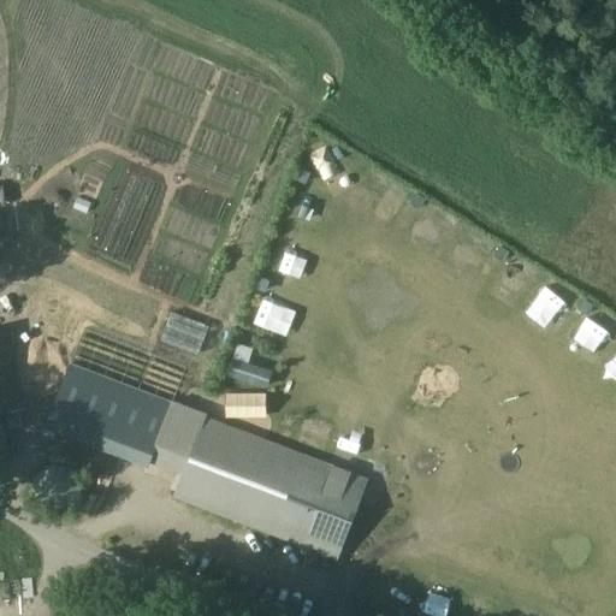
[(295,177),(303,182),(307,173),(298,169),(295,177)]
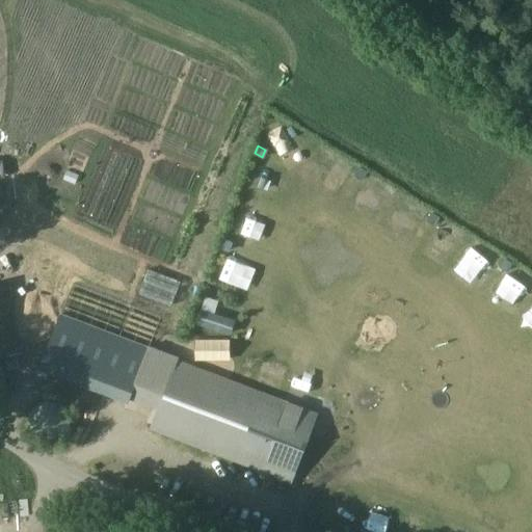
[(362,181),(367,173),(360,167),(353,176),(362,181)]
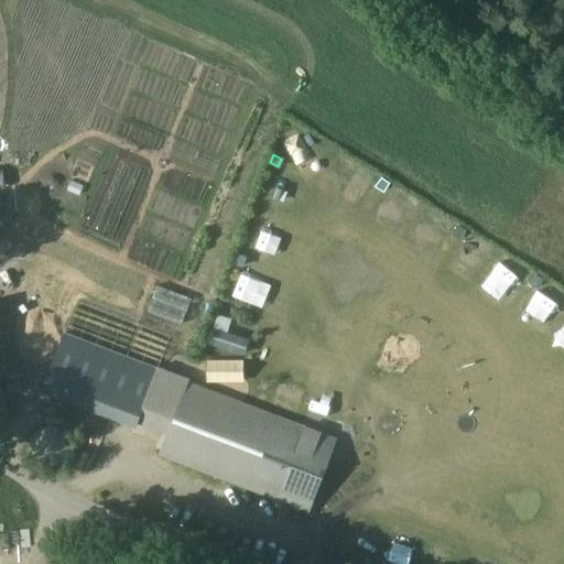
[(453,232),(459,237),(464,230),(457,227),(453,232)]
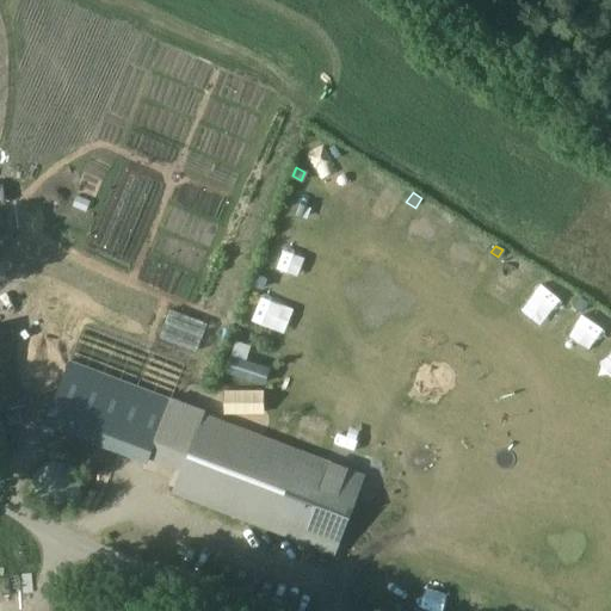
[(263,288),(266,281),(259,277),(255,284),(263,288)]
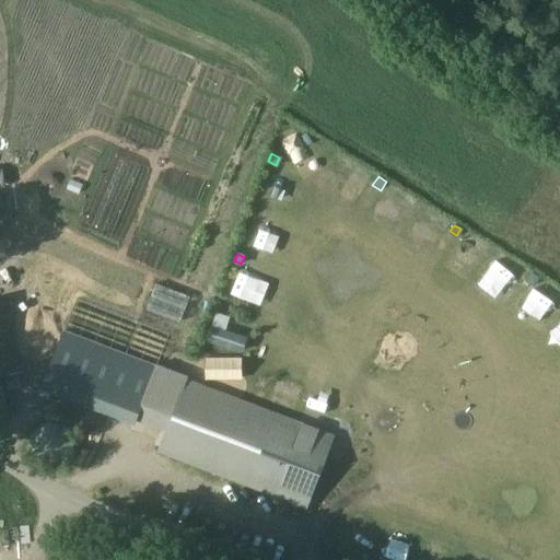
[(533,287),(538,279),(531,273),(525,281),(533,287)]
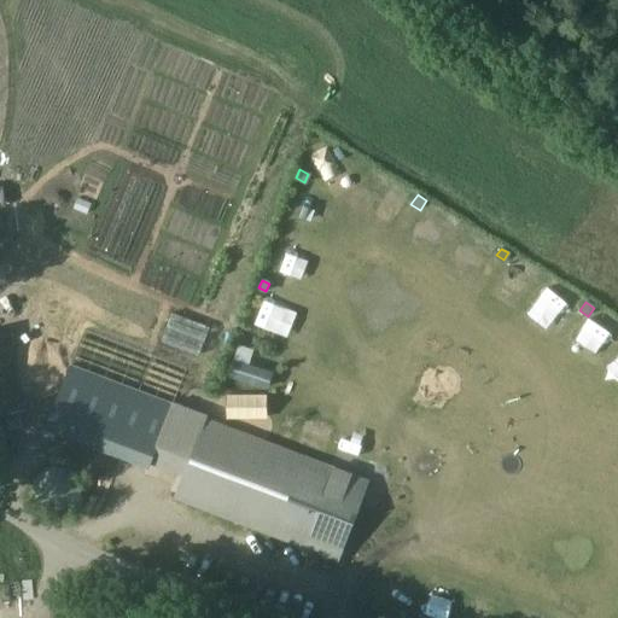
[(181,478),(173,500),(339,564),(369,482),(205,419),(207,415),(173,402),(149,465),(181,478)]
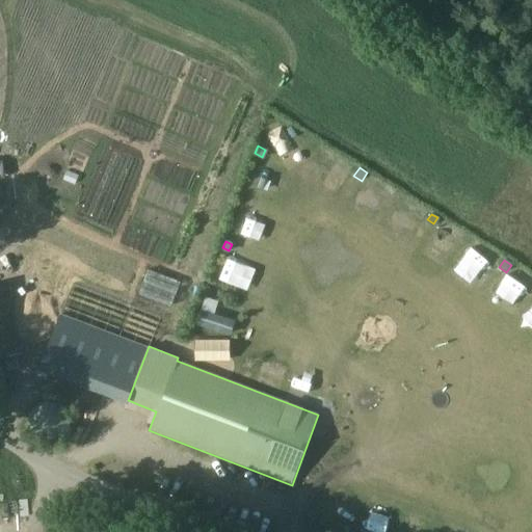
[(70,429),(67,407),(46,399),(28,415),(32,436),(53,444),(70,429)]
